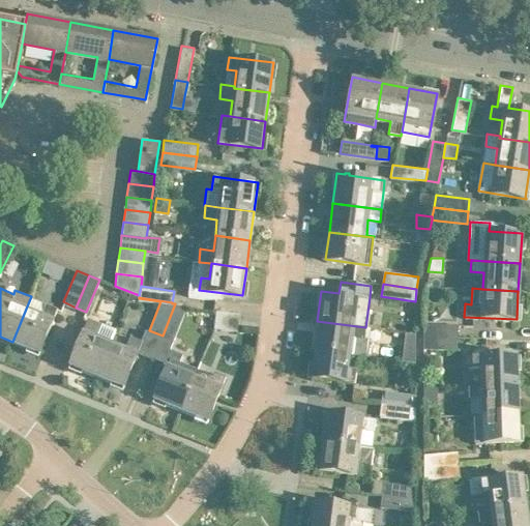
[(40,314),(26,309),(12,342),(39,352),(57,307),(46,302),(40,314)]
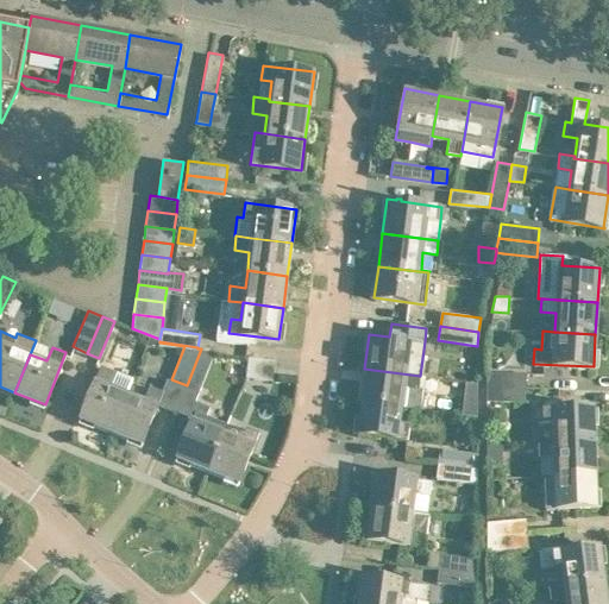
[(201,348),(187,385),(199,390),(215,351),(201,348)]
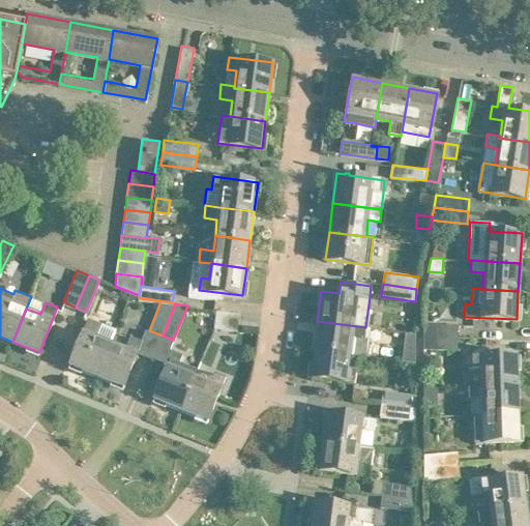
[(237,329),(240,313),(217,309),(214,326),(237,329)]
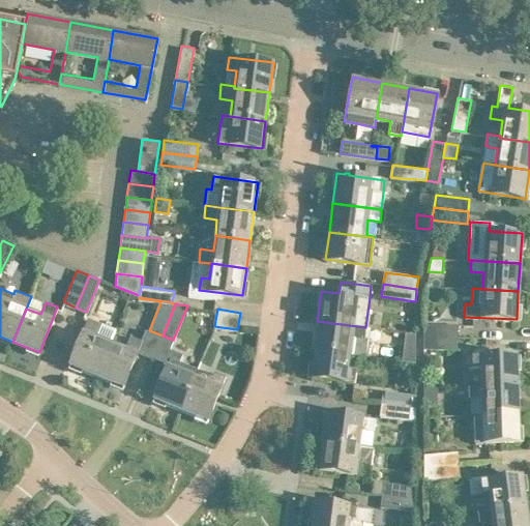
[(88,317),(69,364),(97,376),(111,342),(116,328),(88,317)]
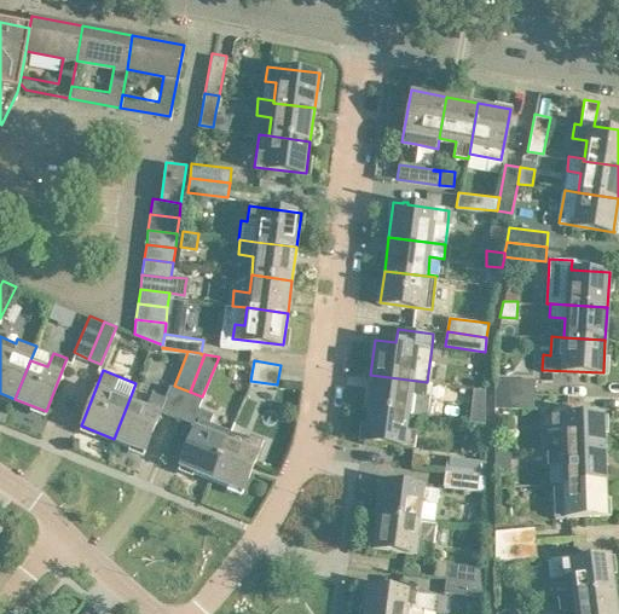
[(426,395),(427,382),(370,375),(366,409),(409,413),(409,412),(427,415),(429,395),(426,395)]
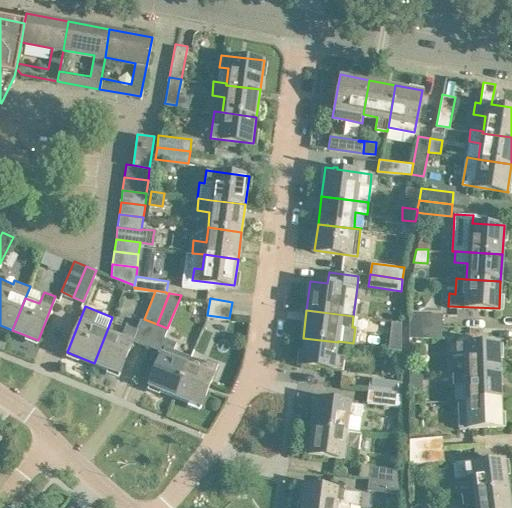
[(407,314),(407,326),(442,326),(442,314),(407,314)]
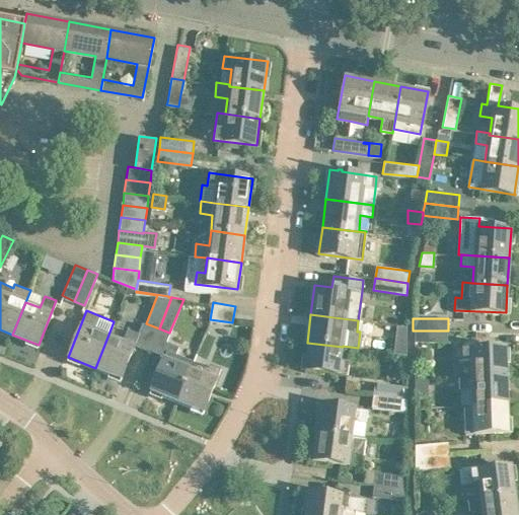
[(108,335),(95,368),(121,378),(135,343),(149,349),(158,328),(145,323),(142,322),(138,332),(127,327),(122,340),(108,335)]
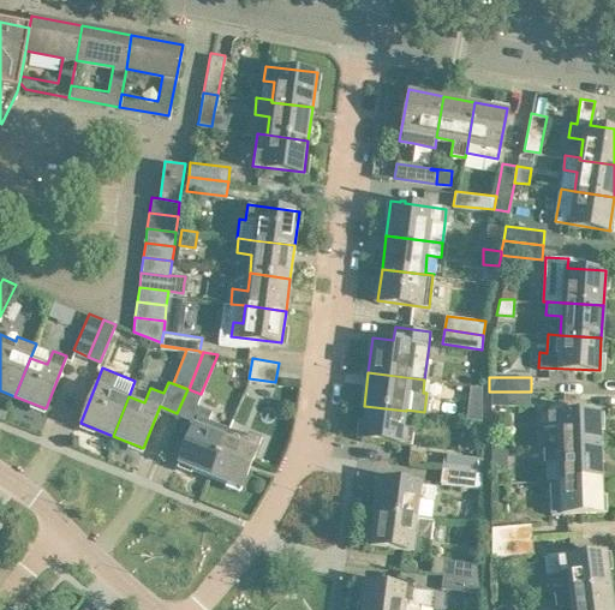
[(464,418),(482,420),(482,387),(469,386),(464,418)]
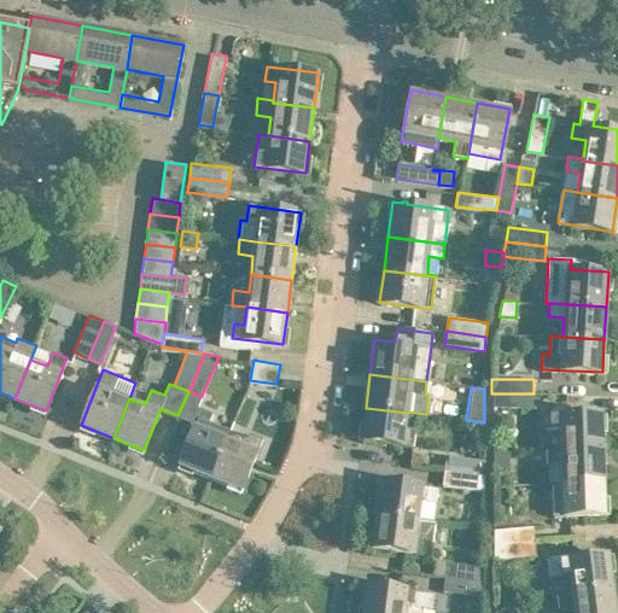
[(534,408),(534,393),(491,393),(491,408),(534,408)]
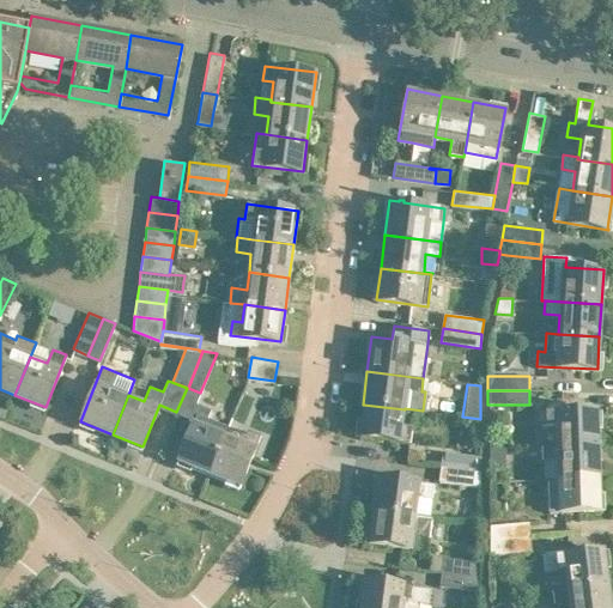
[(186,441),(177,461),(211,474),(225,435),(230,425),(208,417),(211,408),(200,405),(186,441)]
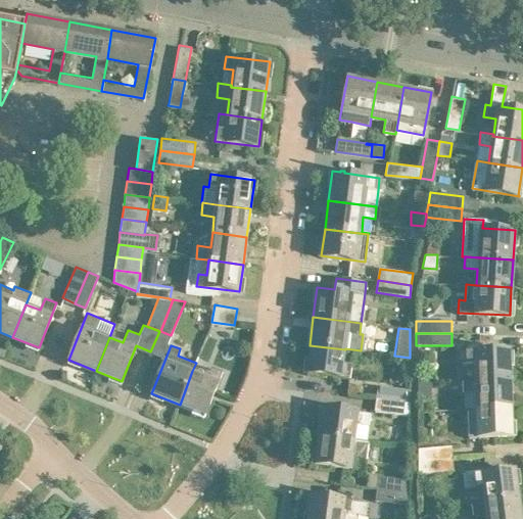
[(343,365),(345,349),(310,345),(305,372),(350,378),(351,366),(343,365)]
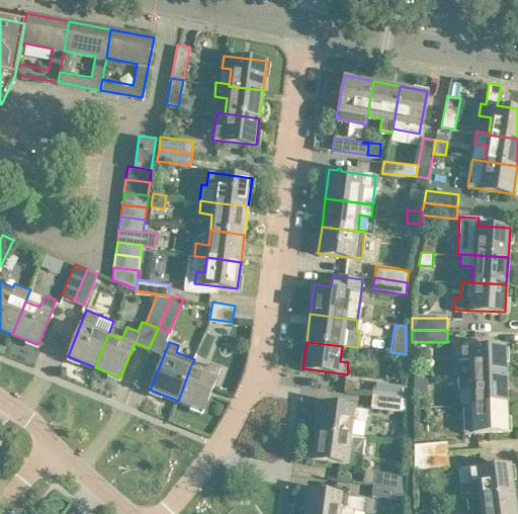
[(505,346),(457,348),(458,377),(505,375),(504,347),(505,347),(505,346)]
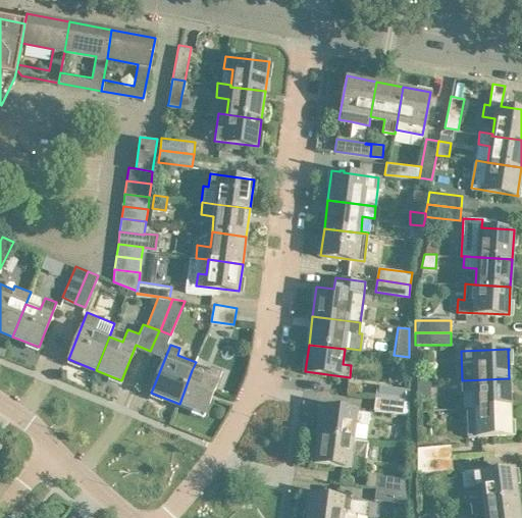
[(192,370),(179,404),(204,413),(222,369),(210,364),(209,368),(206,376),(192,370)]
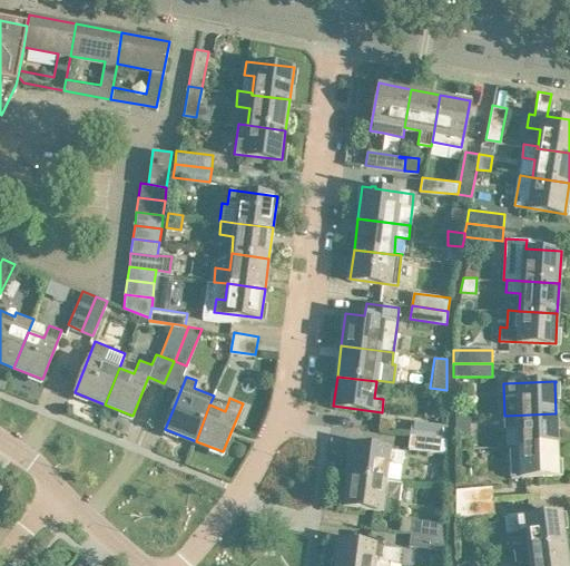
[(519,427),(519,446),(557,445),(556,413),(504,416),(504,427),(519,427)]
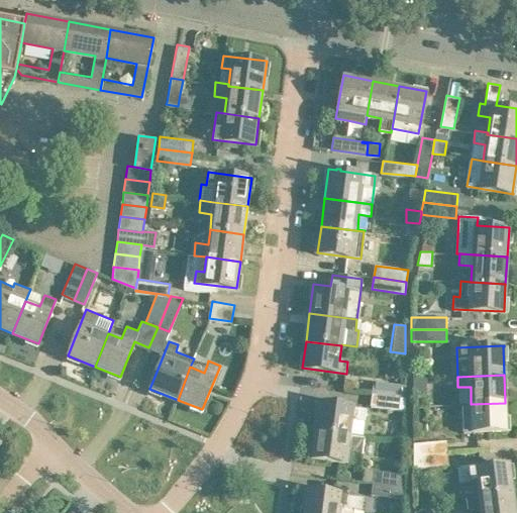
[(345,378),(344,390),(357,392),(358,379),(345,378)]
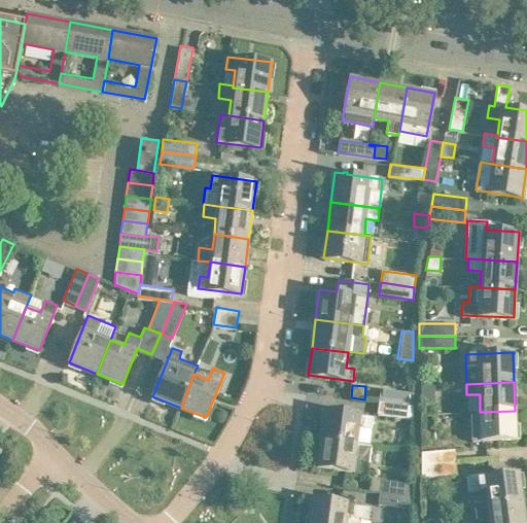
[(432,385),(419,385),(419,399),(433,399),(432,385)]
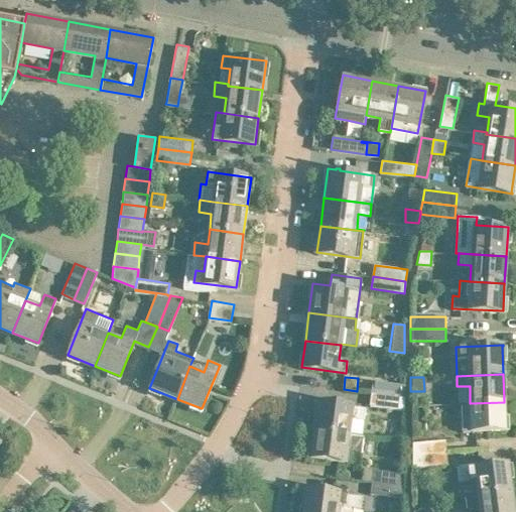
[(372,382),(371,393),(404,397),(404,386),(372,382)]
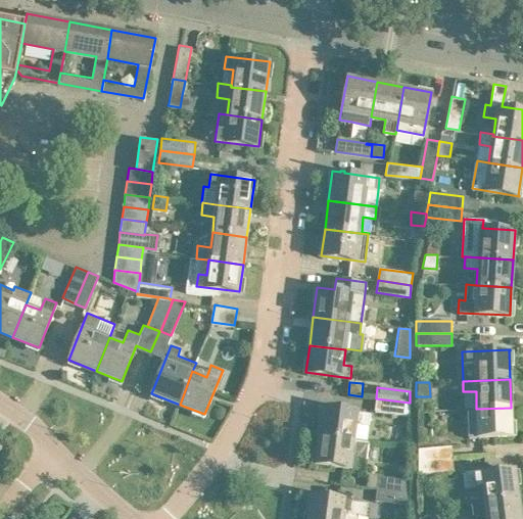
[(410,414),(410,403),(376,398),(374,410),(410,414)]
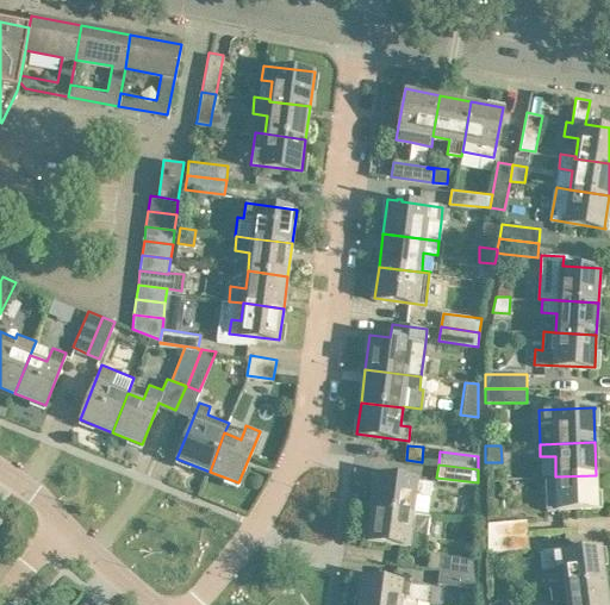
[(375,473),(372,507),(427,515),(430,481),(375,473)]
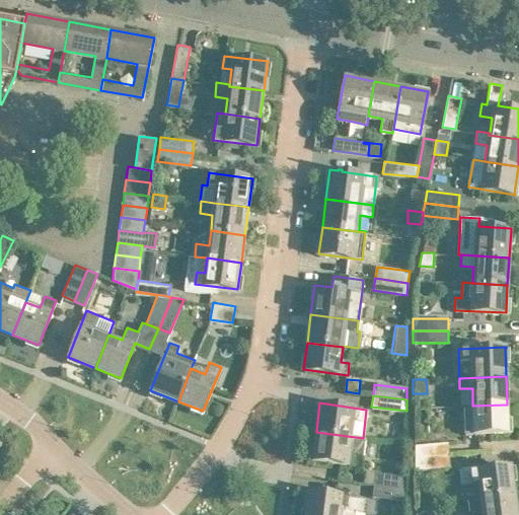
[(464,433),(509,431),(508,430),(507,405),(472,406),(463,407),(464,421),(464,433)]
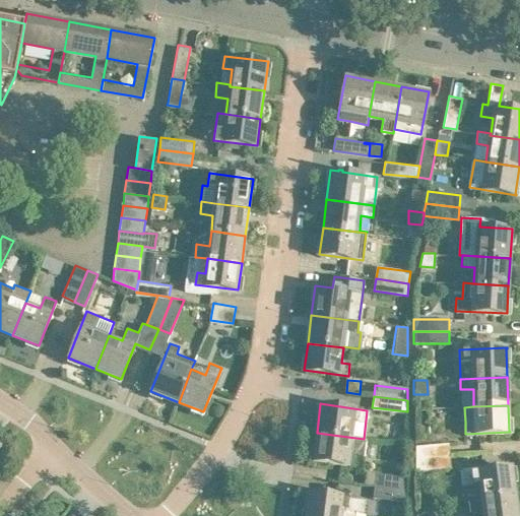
[(317,433),(313,460),(353,466),(355,453),(362,453),(364,439),(317,433)]
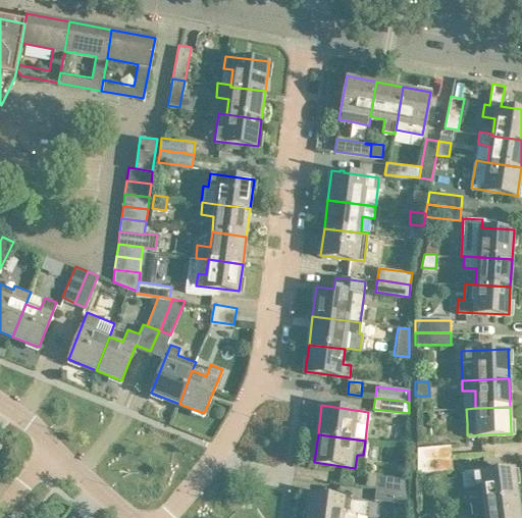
[(416,449),(416,461),(451,458),(450,446),(416,449)]
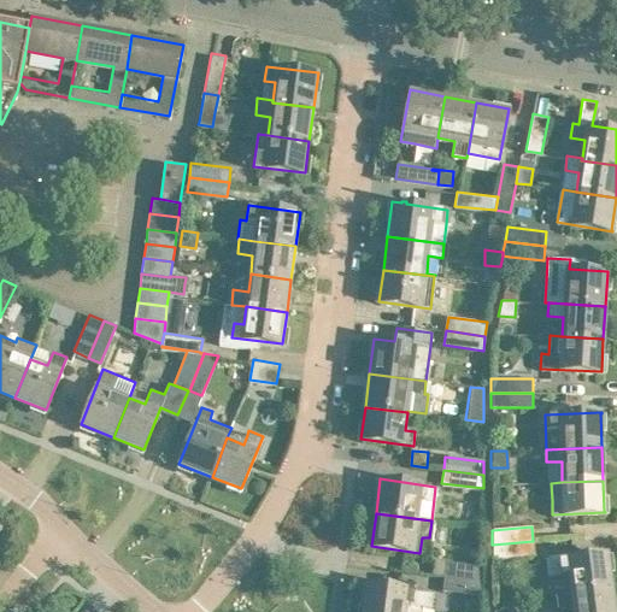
[(533,541),(492,545),(493,559),(533,555),(533,541)]
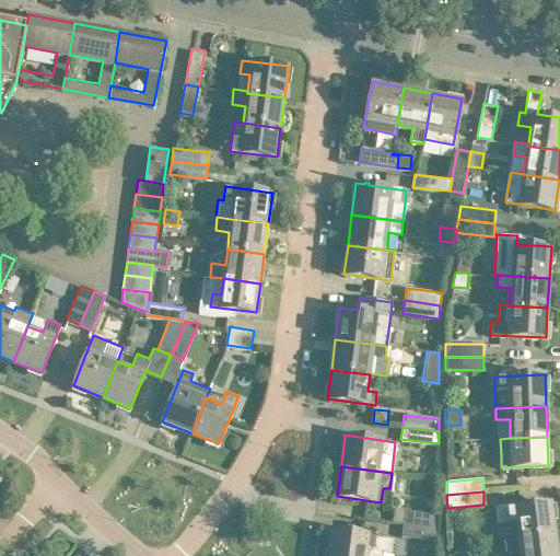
[(521,500),(493,504),(496,523),(514,521),(516,537),(516,539),(555,533),(551,504),(551,502),(533,505),(522,506),(521,500)]
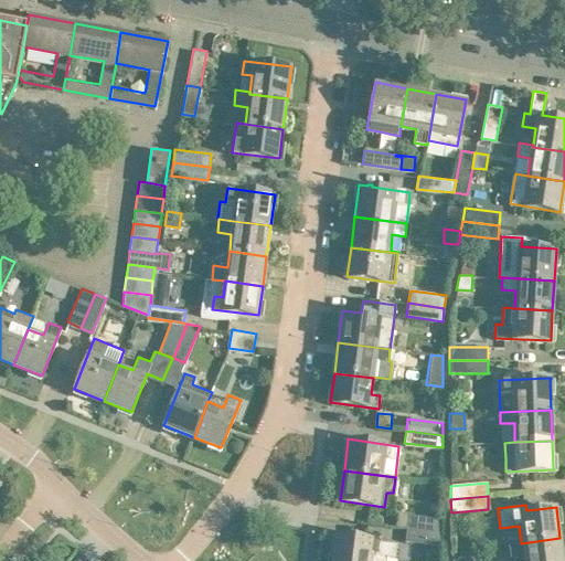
[(408,516),(406,528),(426,530),(444,532),(444,520),(408,516)]
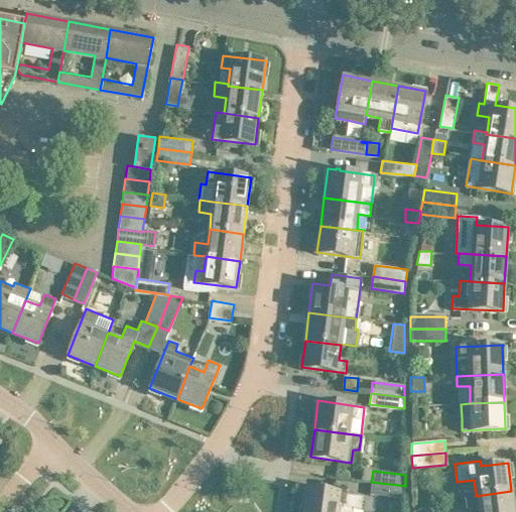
[(389,484),(387,495),(405,497),(405,486),(389,484)]
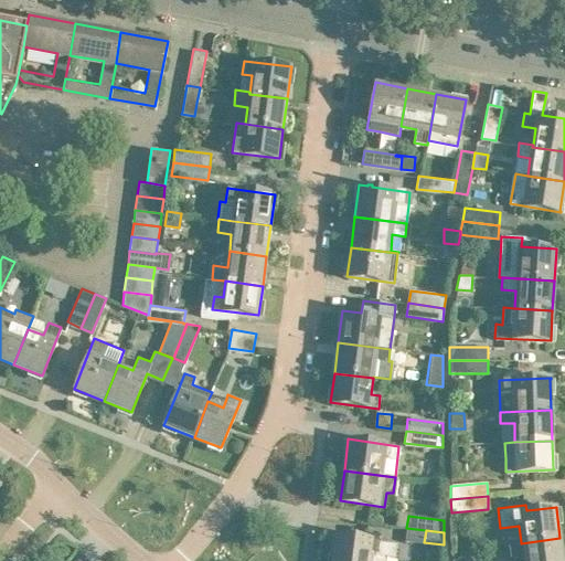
[(385,560),(386,554),(395,556),(397,542),(336,535),(331,560),(385,560)]
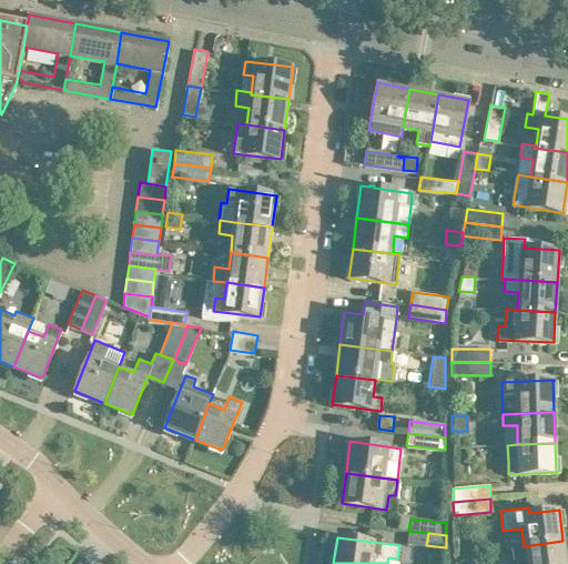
[(566,563),(563,541),(524,546),(524,545),(513,546),(514,560),(527,559),(528,563),(566,563)]
